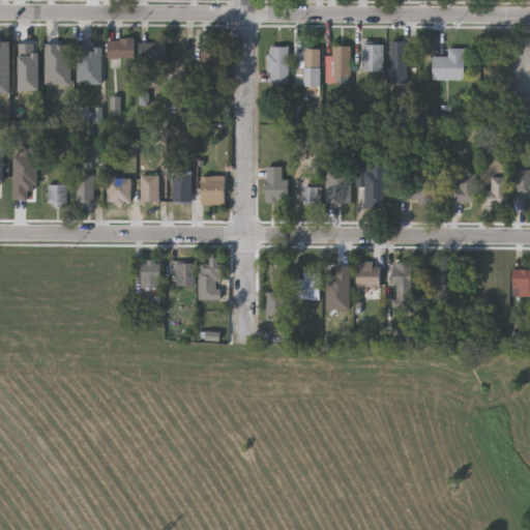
[(109,37),(135,37),(135,58),(109,58),(109,37)]
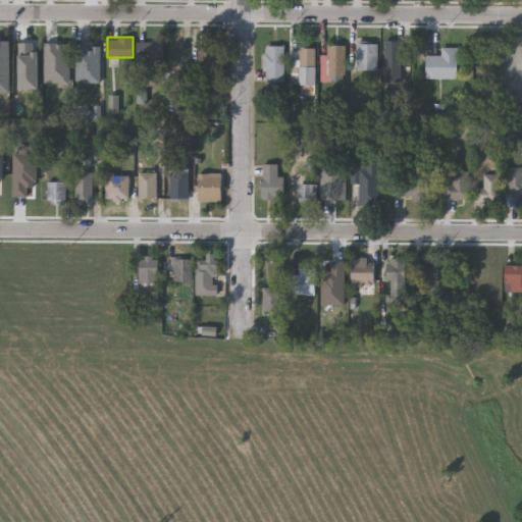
[(357,69),(357,40),(377,40),(377,69),(357,69)]
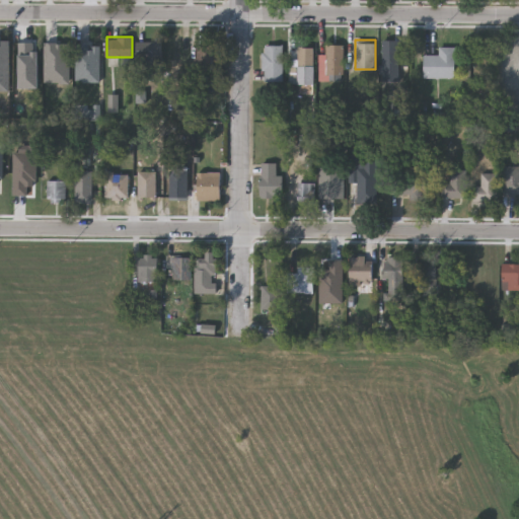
[(399,40),(399,70),(381,70),(381,40),(399,40)]
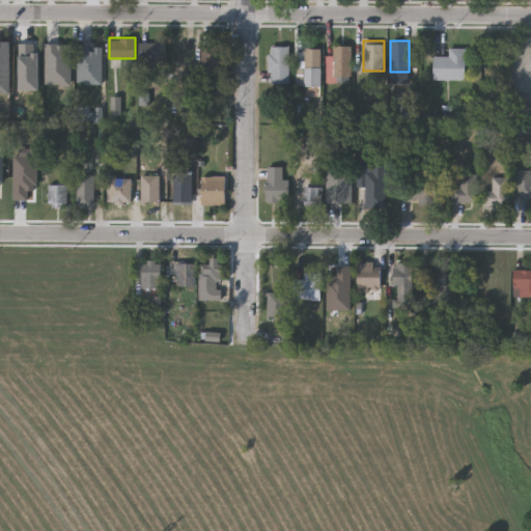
[(166,74),(140,74),(140,42),(166,42),(166,74)]
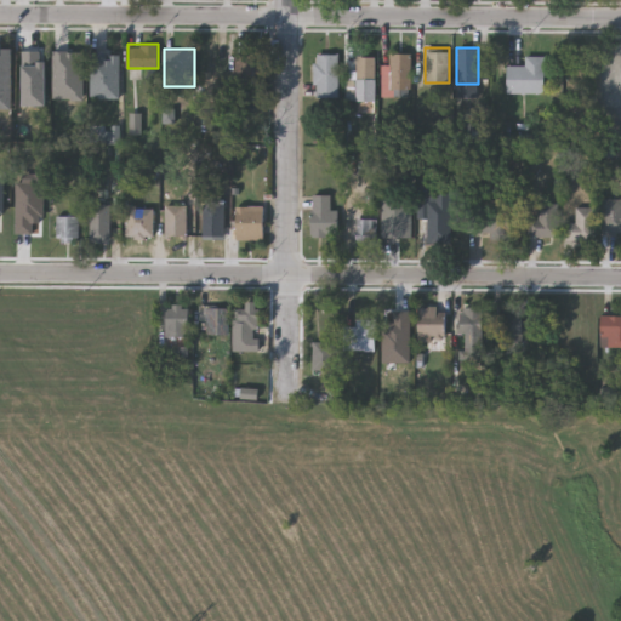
[(0,113),(0,51),(12,51),(12,113),(0,113)]
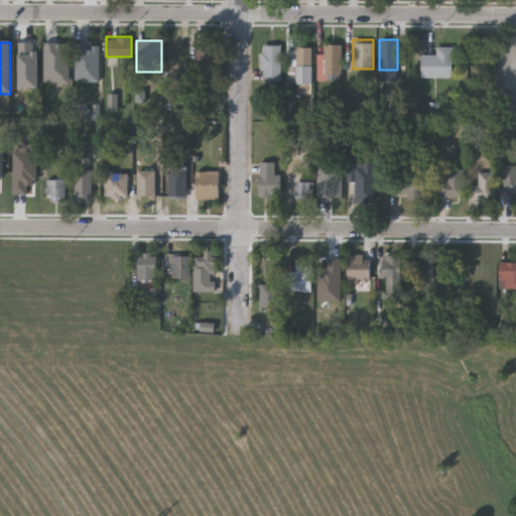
[(195,42),(219,42),(219,72),(195,72),(195,42)]
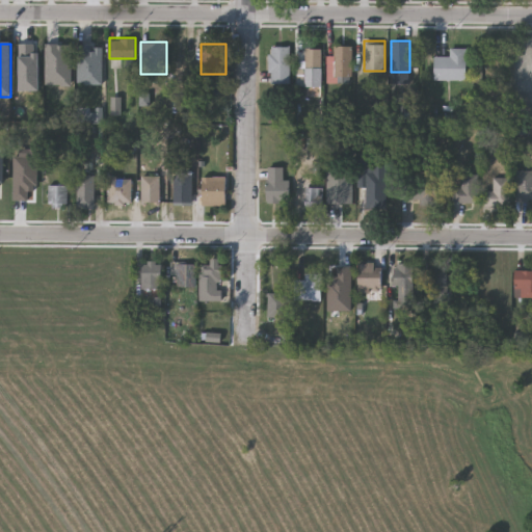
[(334,76),(334,45),(351,45),(351,76),(334,76)]
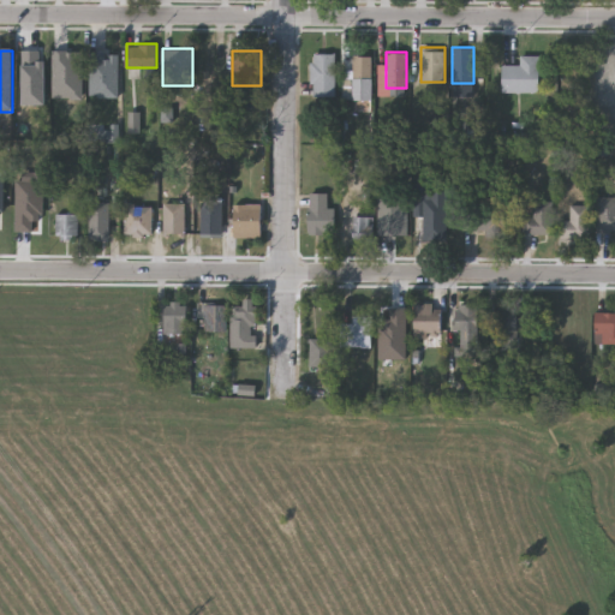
[(334,53),(334,96),(311,96),(311,53),(334,53)]
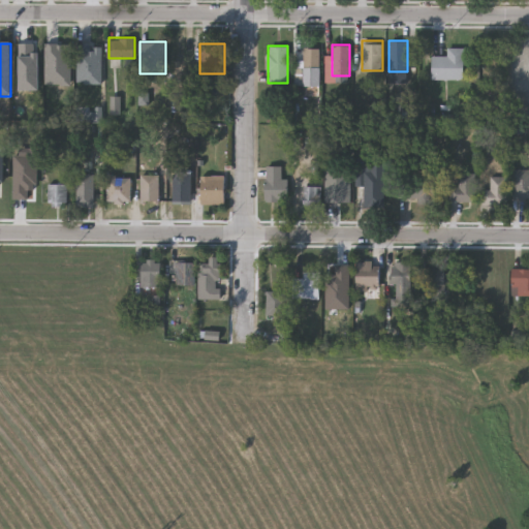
[(297,48),(318,48),(318,69),(297,69),(297,48)]
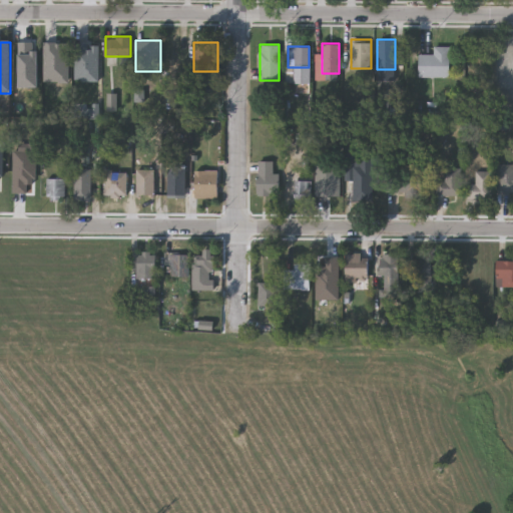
[(450,46),(450,76),(419,76),(419,53),(433,53),(433,46),(450,46)]
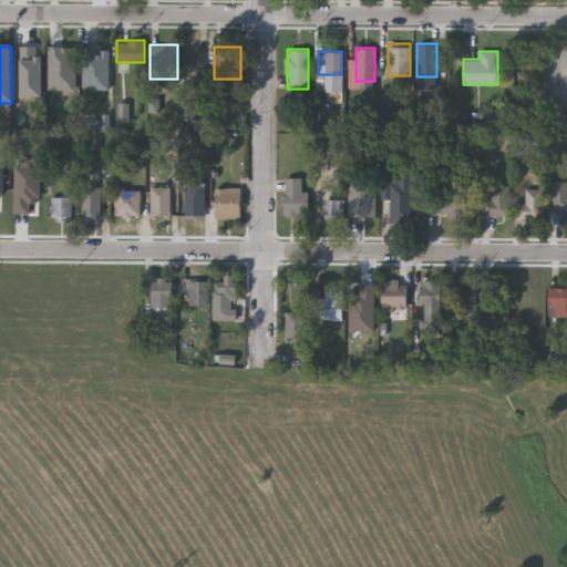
[(411,176),(411,223),(390,223),(390,199),(381,199),(381,168),(392,168),(392,176),(411,176)]
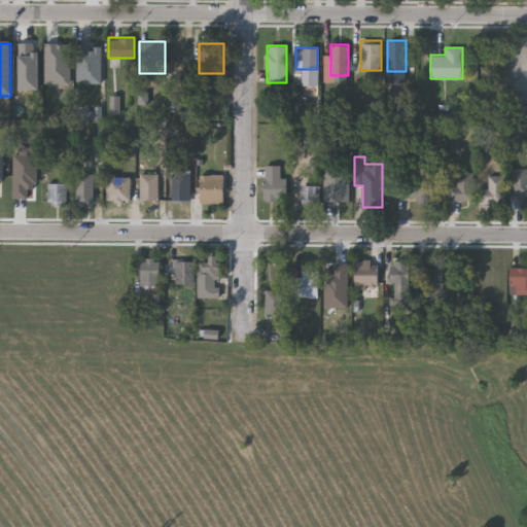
[(286,178),(286,201),(264,201),(264,165),(280,165),(280,178),(286,178)]
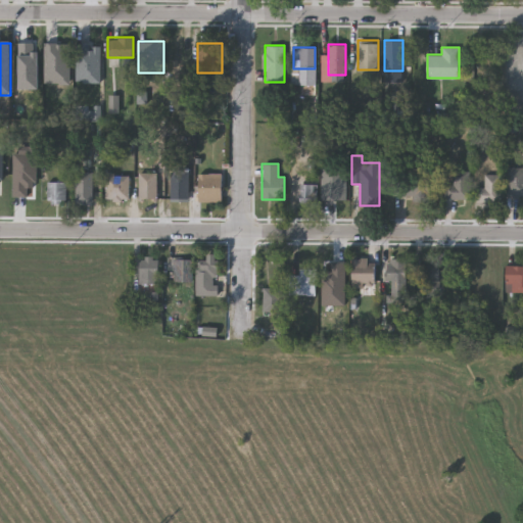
[(522,167),(522,198),(508,198),(508,167),(522,167)]
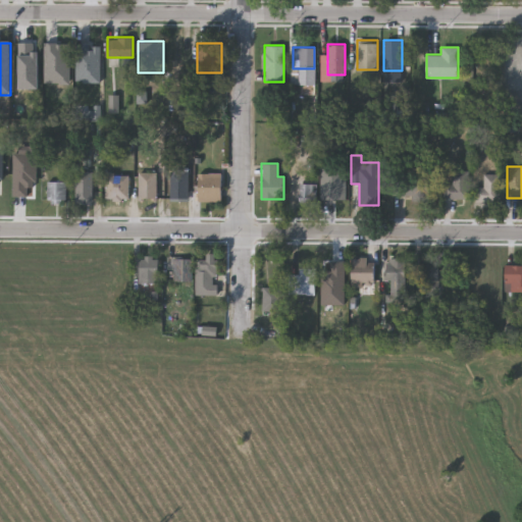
[(468,199),(444,199),(444,181),(451,181),(451,170),(468,170),(468,199)]
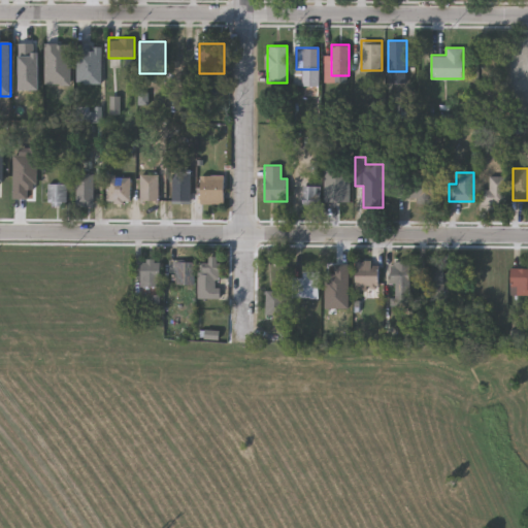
[(172,201),(172,173),(190,173),(190,201),(172,201)]
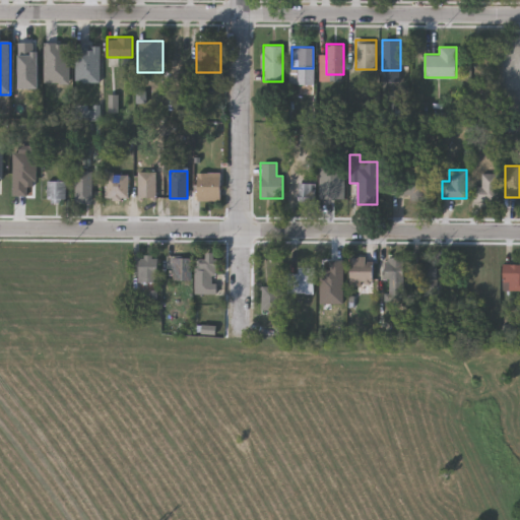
[(91,172),(91,203),(75,203),(75,172),(91,172)]
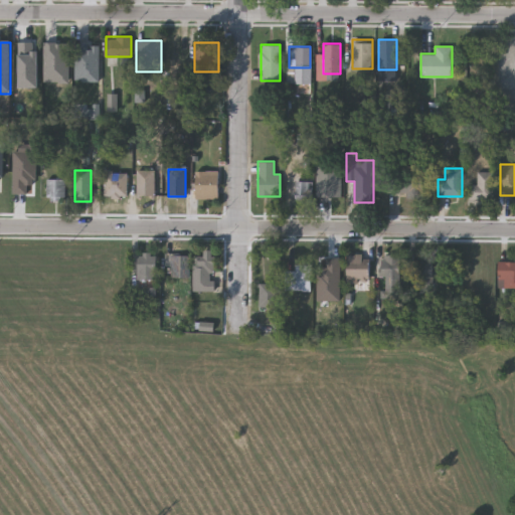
[(155,170),(155,196),(137,196),(137,170),(155,170)]
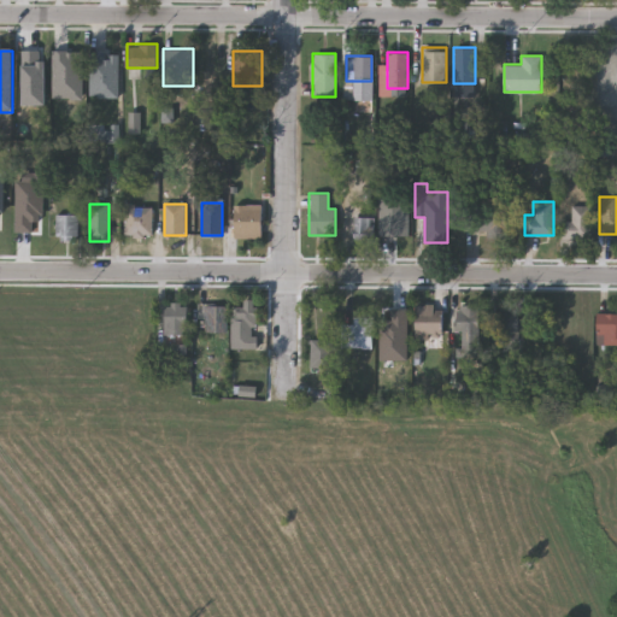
[(124,236),(124,205),(153,205),(153,236),(124,236)]
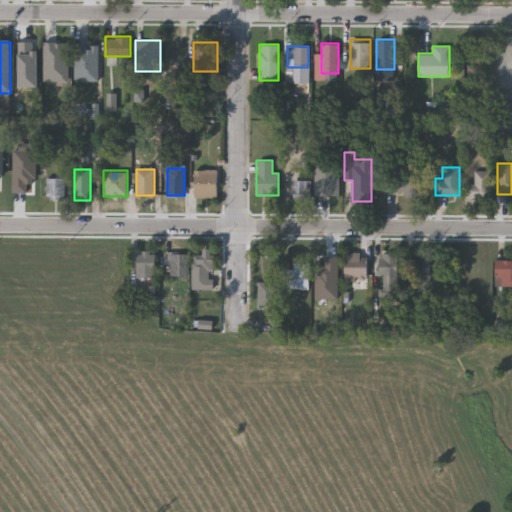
[(194,170),(217,170),(217,194),(194,194),(194,170)]
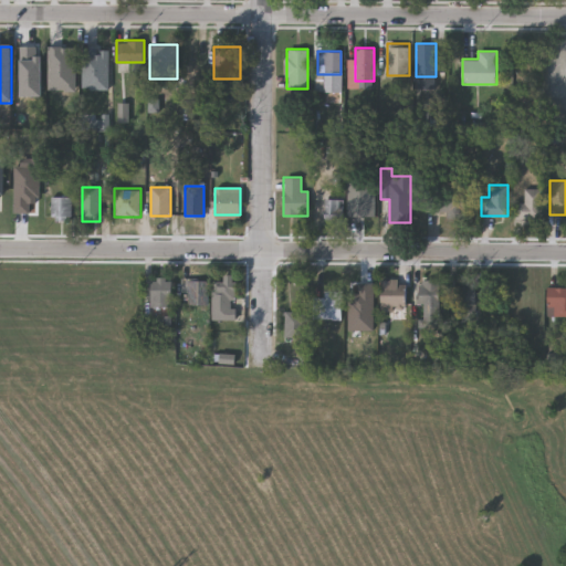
[(541,219),(514,219),(514,203),(524,203),(524,188),(541,188),(541,219)]
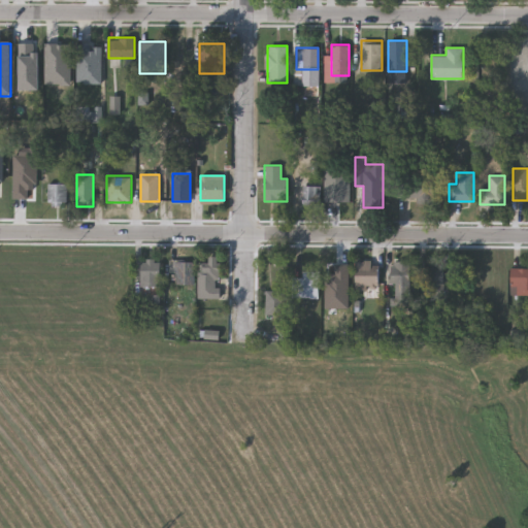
[(433,199),(398,200),(397,177),(432,177),(433,199)]
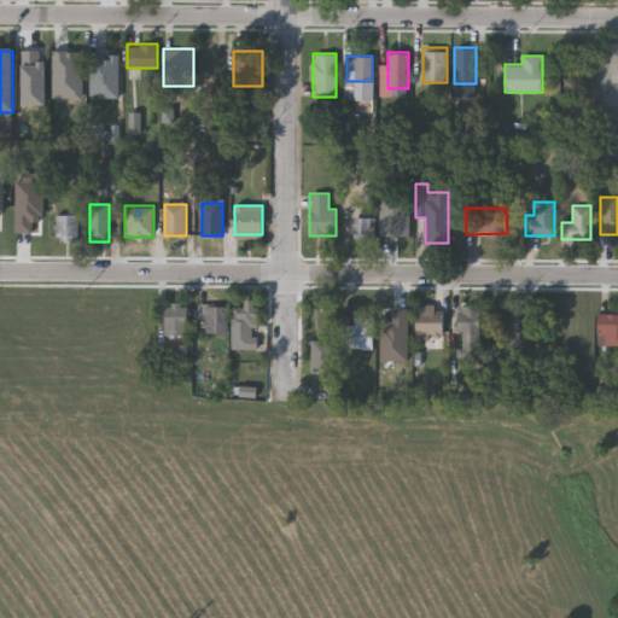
[(77,215),(77,240),(54,240),(54,215),(77,215)]
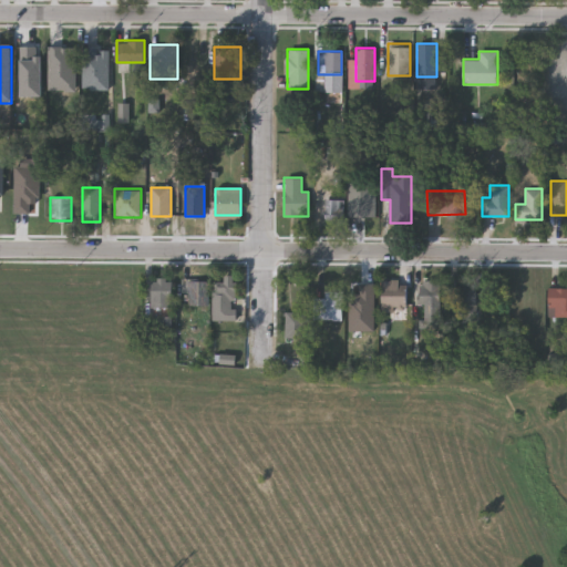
[(342,199),(342,223),(326,223),(326,199),(342,199)]
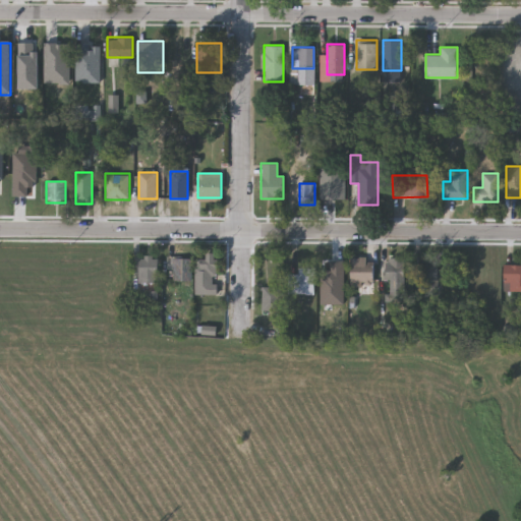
[(195,258),(205,258),(205,253),(217,253),(217,294),(195,294),(195,258)]
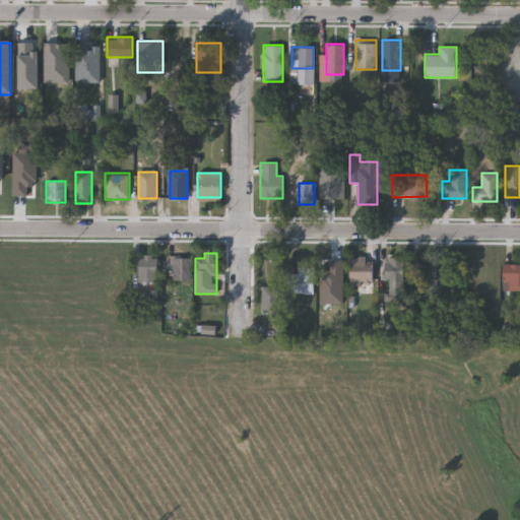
[(138,281),(139,256),(157,256),(157,281),(138,281)]
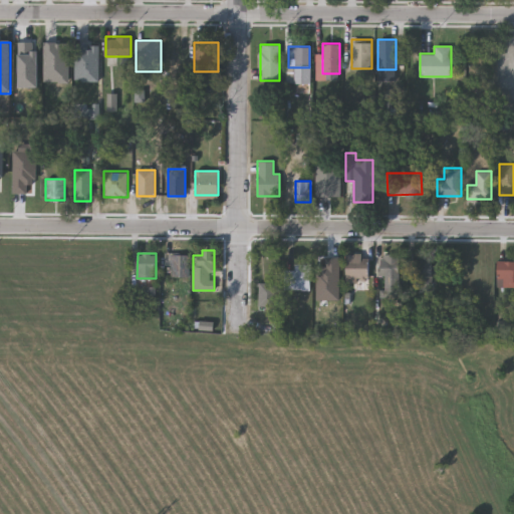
[(188,254),(188,277),(170,277),(170,254),(188,254)]
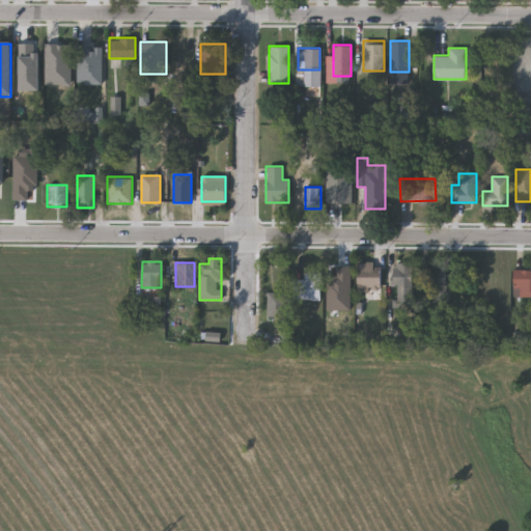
[(345,285),(326,285),(326,263),(345,263),(345,285)]
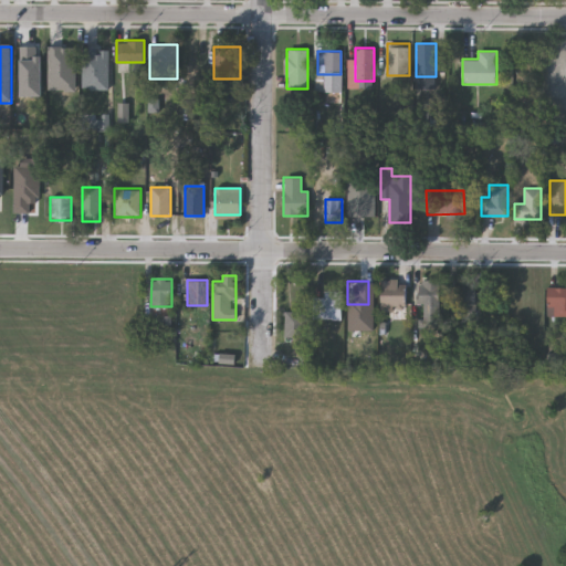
[(380,306),(380,281),(406,281),(406,306),(380,306)]
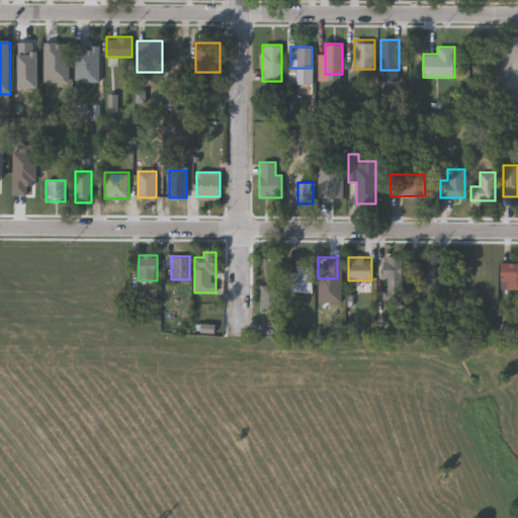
[(403,257),(403,294),(384,294),(384,257),(403,257)]
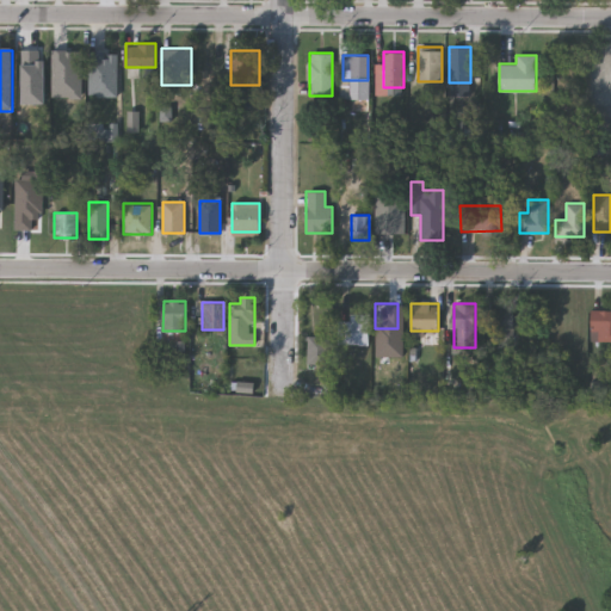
[(486,310),(513,310),(514,339),(486,339),(486,310)]
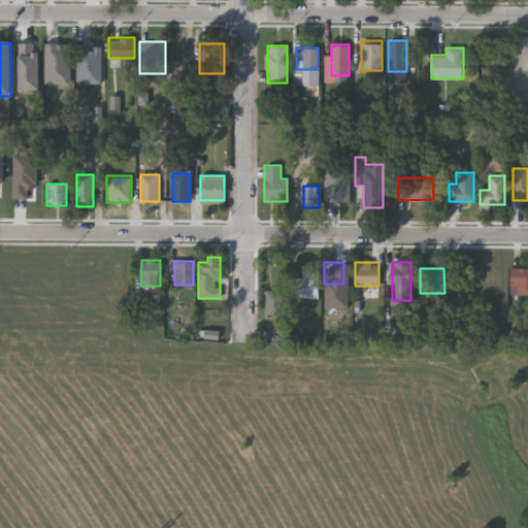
[(524,268),(527,268),(527,295),(524,295),(510,295),(510,268),(524,268)]
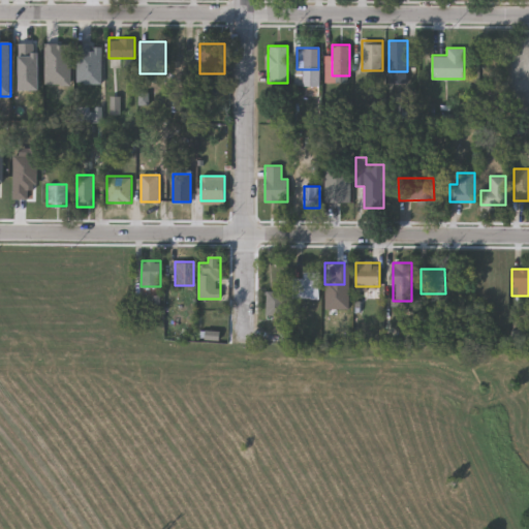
[(319,299),(300,299),(300,272),(319,272),(319,299)]
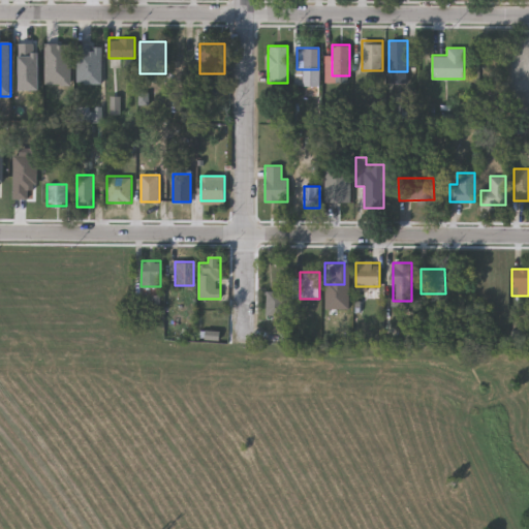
[(265,315),(265,291),(287,291),(287,315),(265,315)]
